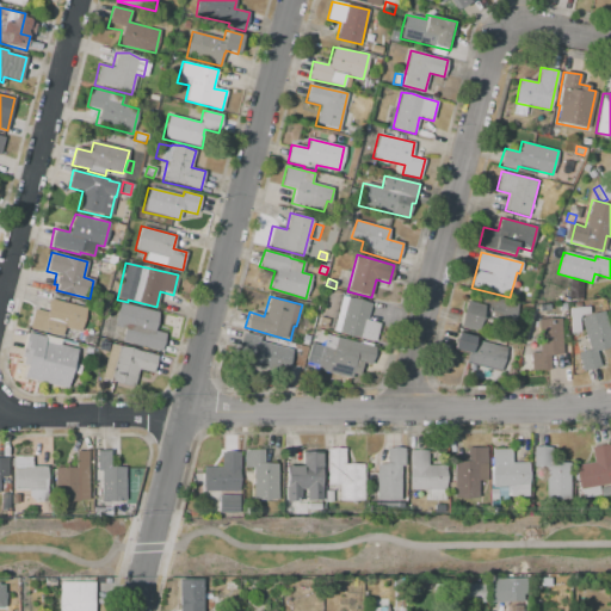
[(375,343),(359,339),(359,340),(329,332),(340,296),(349,298),(349,296),(371,302),(366,320),(381,323),(375,343)]
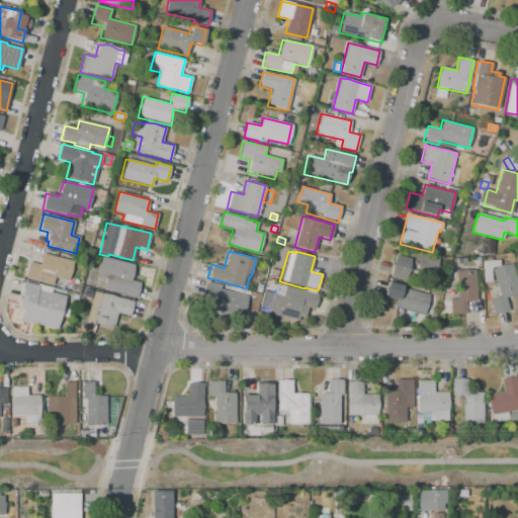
[(40,253),(73,261),(68,281),(54,277),(52,286),(24,279),(28,262),(38,264),(40,253)]
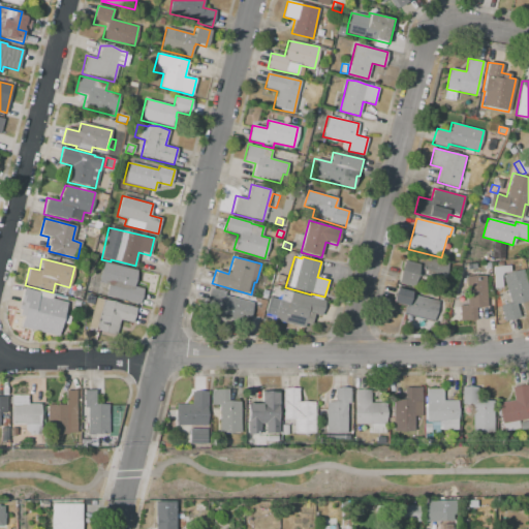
[(403,259),(418,263),(412,287),(397,283),(403,259)]
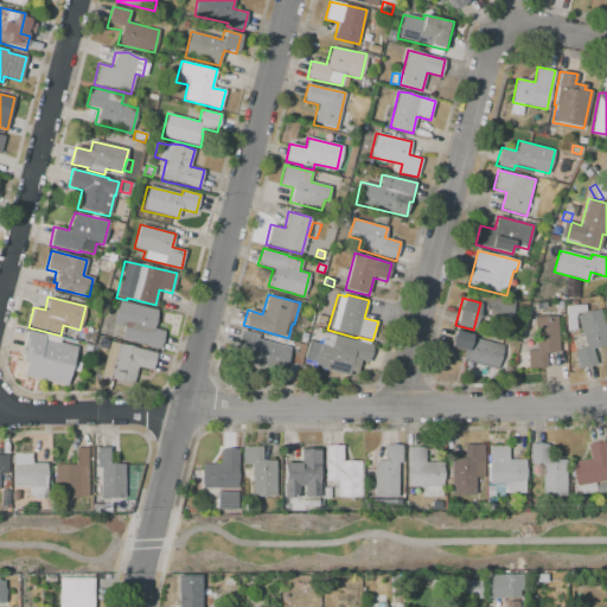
[(107,306),(116,308),(117,300),(158,311),(153,328),(164,331),(159,350),(120,340),(120,336),(101,331),(107,306)]
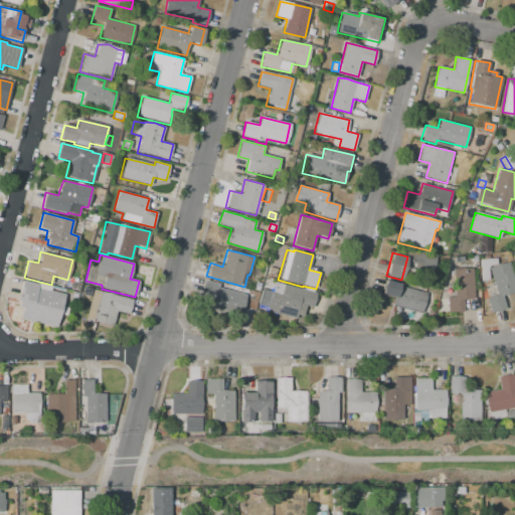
[(479,260),(495,259),(496,265),(487,267),(489,279),(481,280),(479,260)]
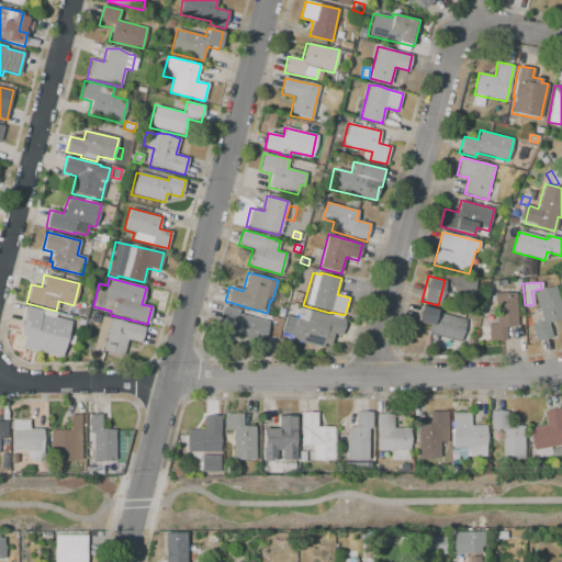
[(534,293),(543,289),(553,287),(561,314),(561,318),(550,323),(553,336),(535,341),(529,324),(541,321),(534,293)]
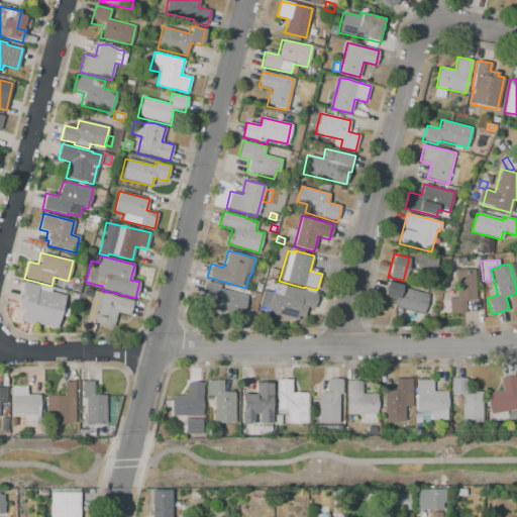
[(278,270),(276,278),(268,276),(270,268),(278,270)]
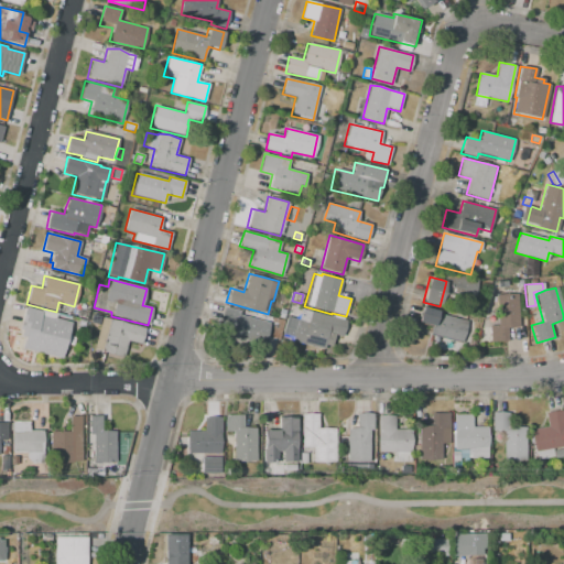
[(518,294),(520,326),(508,327),(509,340),(491,342),(489,295),(518,294)]
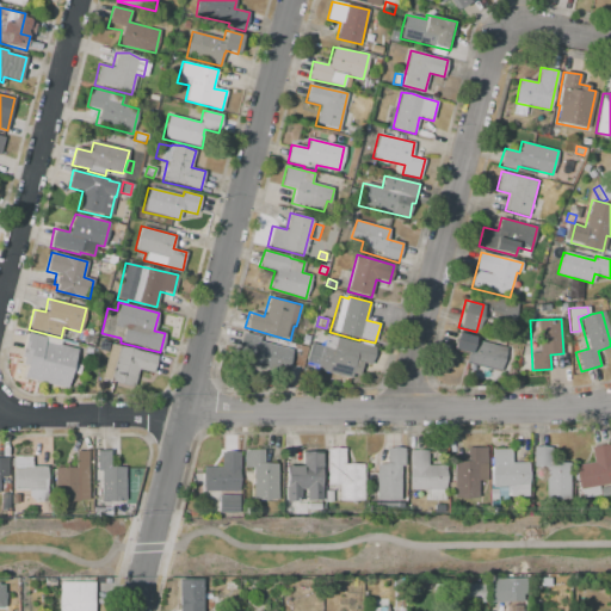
[(74,332),(72,340),(65,338),(67,331),(74,332)]
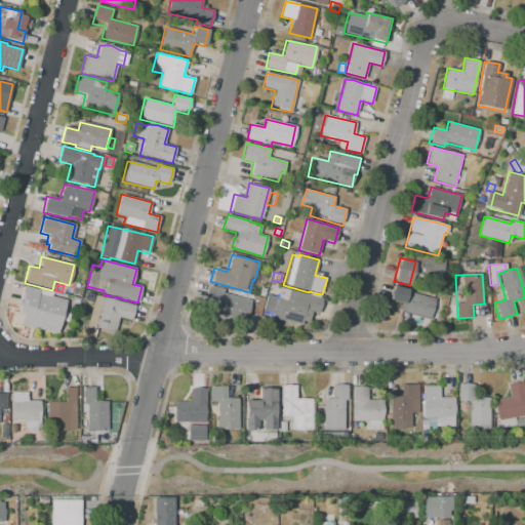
[(23,285),(38,289),(39,288),(52,291),(51,296),(65,299),(56,333),(18,324),(21,314),(18,314),(21,309),(18,308),(19,306),(17,306),(23,285)]
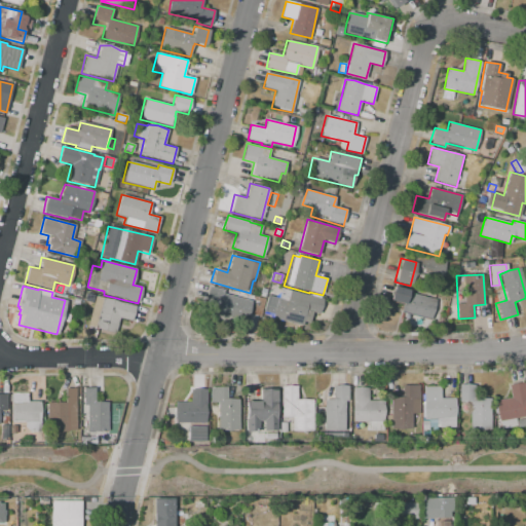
[(252,301),(246,323),(218,314),(221,304),(205,300),(210,286),(250,297),(249,300),(252,301)]
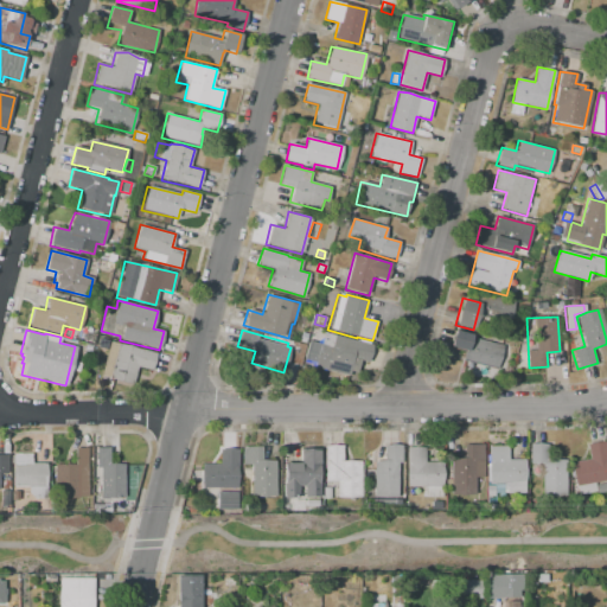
[(455,330),(471,334),(467,350),(451,345),(455,330)]
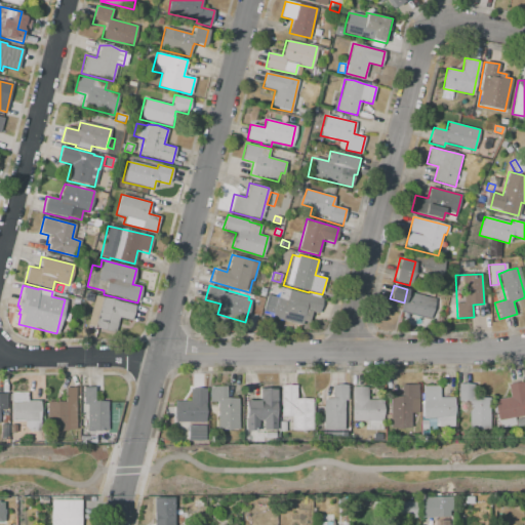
[(322,298),(318,316),(311,314),(309,322),(298,319),(297,323),(260,313),(266,294),(269,295),(271,290),(279,293),(280,287),(322,298)]
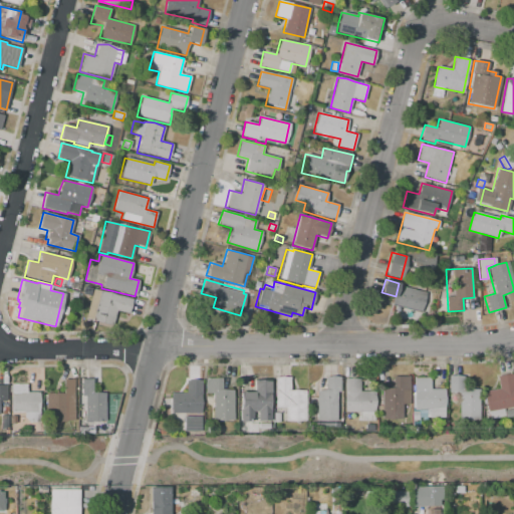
[(400,286),(426,293),(421,312),(395,305),(400,286)]
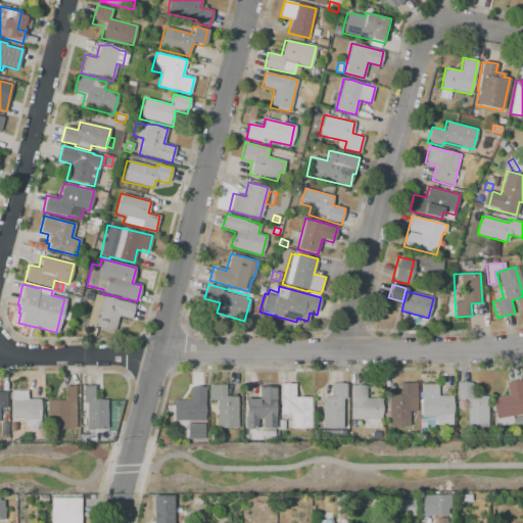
[(85,292),(93,294),(91,301),(83,299),(85,292)]
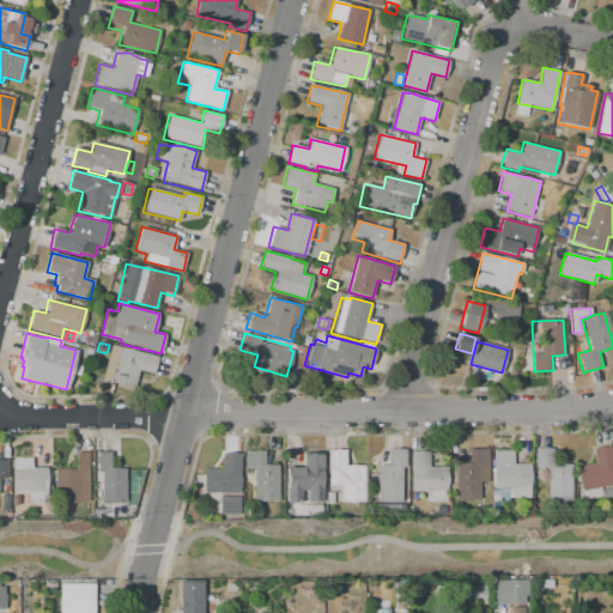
[(110,344),(158,356),(153,374),(139,370),(134,389),(101,381),(110,344)]
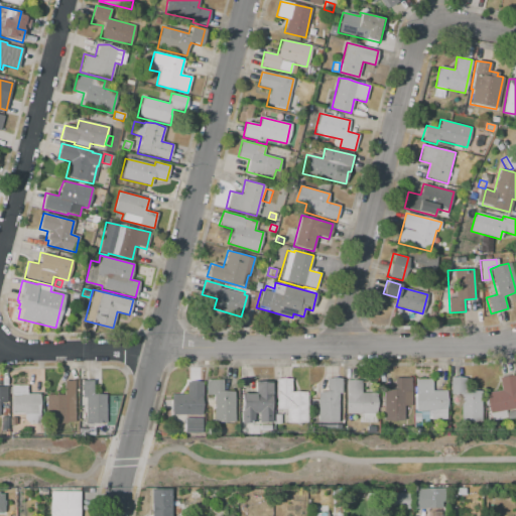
[(69,308),(68,315),(60,315),(61,307),(69,308)]
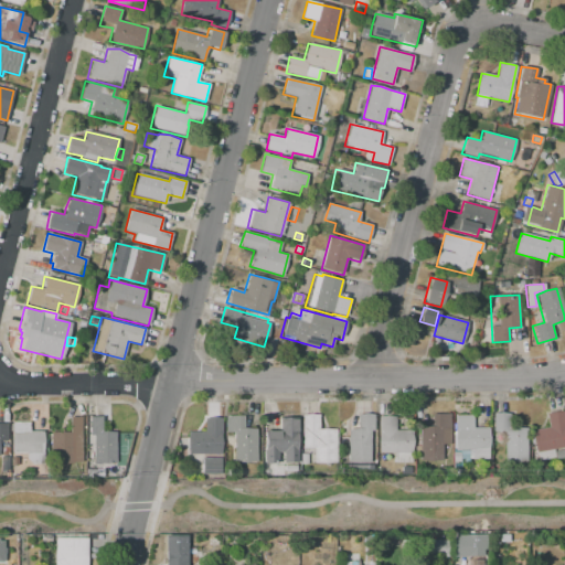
[(237,341),(247,344),(245,351),(235,349),(237,341)]
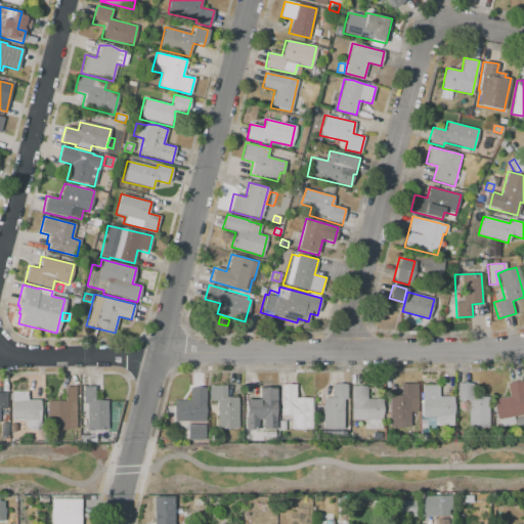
[(506,384),(522,381),(523,392),(523,415),(513,418),(515,425),(498,428),(495,411),(493,411),(492,405),(494,404),(492,398),(509,396),(506,384)]
